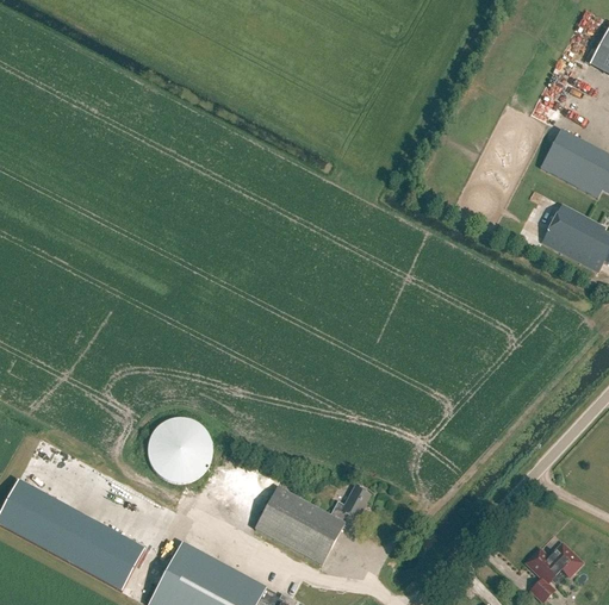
[(608,23),(588,63),(608,74),(608,23)]
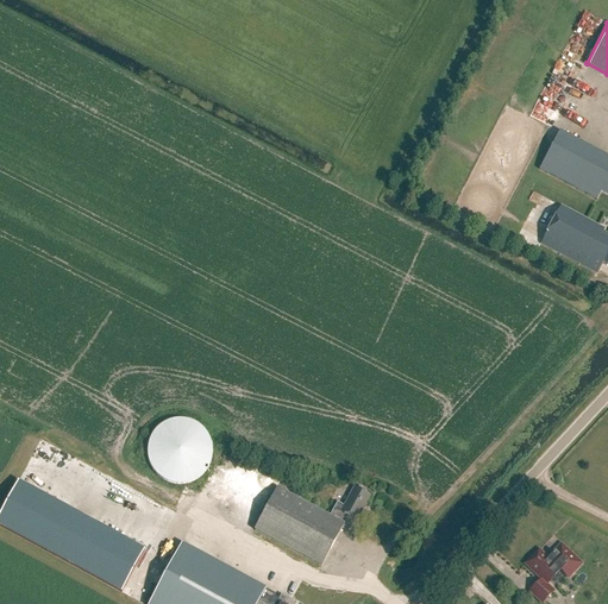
[(607,192),(607,153),(558,127),(538,165),(596,196),(600,188),(607,192)]
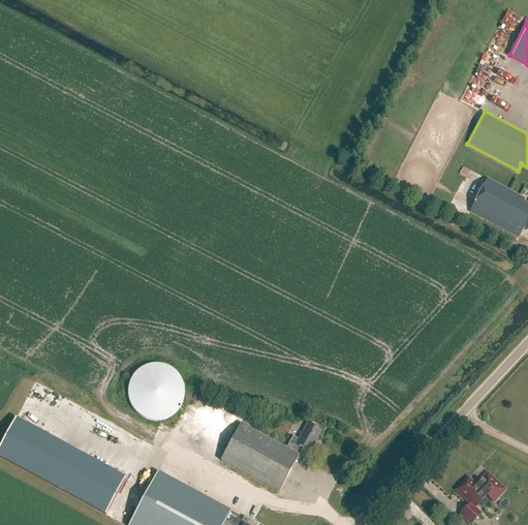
[(527,228),(527,202),(523,199),(524,196),(486,176),(468,209),(518,235),(523,226),(527,228)]
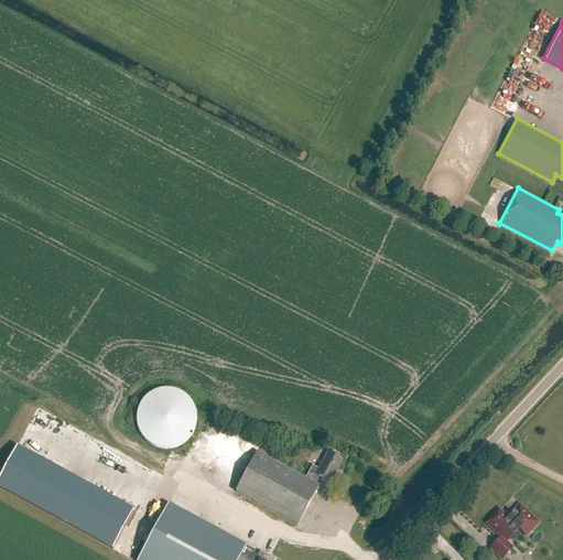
[(191,395),(185,390),(181,387),(174,384),(169,384),(162,384),(154,385),(149,387),(143,391),(140,395),(138,399),(134,406),(133,413),(133,419),(134,424),(137,430),(140,435),(145,441),(150,443),(157,447),(163,448),(169,448),(173,447),(176,445),(181,444),(185,441),(191,435),(194,430),(196,424),(197,417),(197,412),(196,406),(194,400),(191,395)]
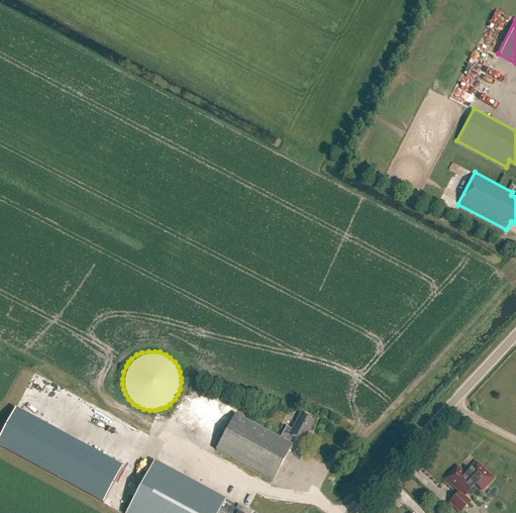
[(302,439),(307,430),(306,429),(313,418),(300,410),(291,426),(285,423),(279,435),(234,411),(215,446),(272,478),(295,435),(302,439)]
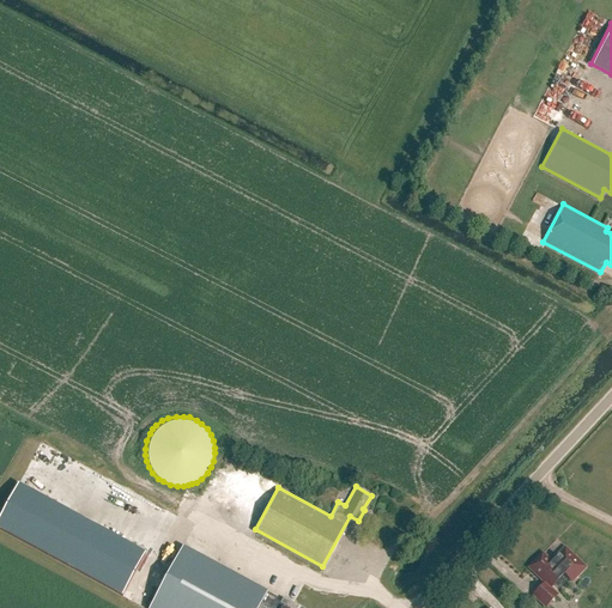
[(286,607),(282,606),(284,602),(274,596),(276,594),(182,543),(147,607),(149,607),(255,607),(259,602),(268,607),(286,607)]
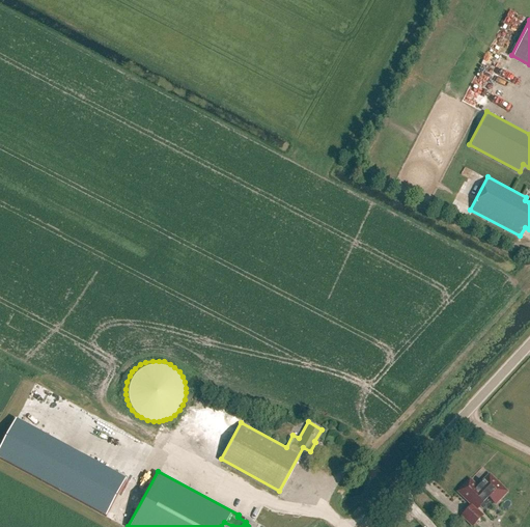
[(476,484),(471,478),(459,491),(471,502),(461,512),(471,523),(481,512),(475,506),(486,494),(493,500),(504,489),(501,484),(501,483),(496,478),(495,479),(487,472),(485,474),(484,473),(481,477),(482,478),(476,484)]
